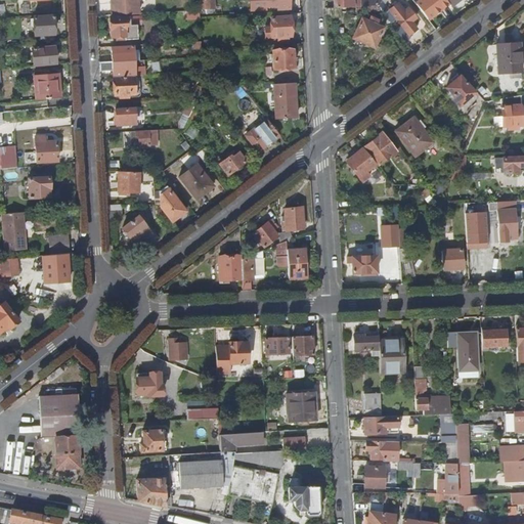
[(198,0),(199,9),(204,9),(206,13),(209,13),(210,8),(209,0),(198,0)]
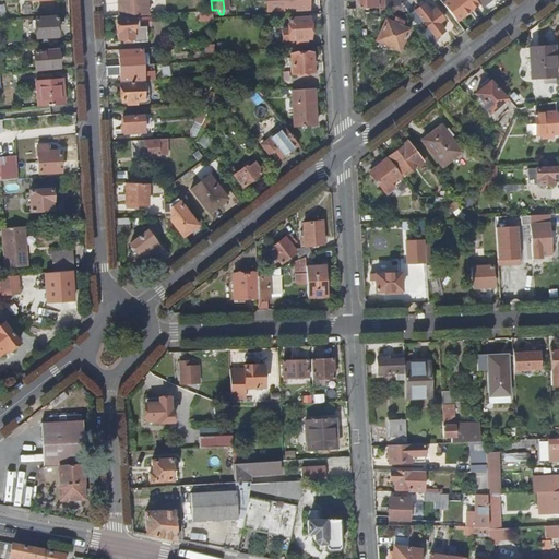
[(403,0),(402,3),(403,4),(409,14),(416,23),(420,20),(426,27),(421,31),(429,42),(444,30),(439,22),(443,19),(435,7),(431,10),(427,3),(425,4),(424,3),(415,9),(411,2),(411,0),(403,0)]
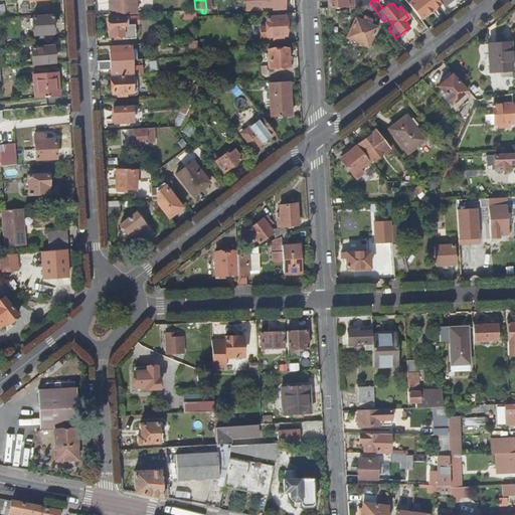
[(422,5),(418,0),(414,0),(412,2),(417,9),(419,7),(422,5)]
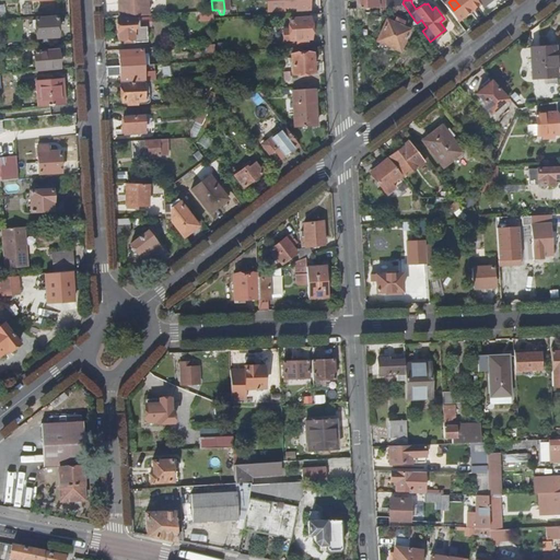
[(463,16),(479,3),(476,0),(455,0),(459,6),(456,8),(463,16)]
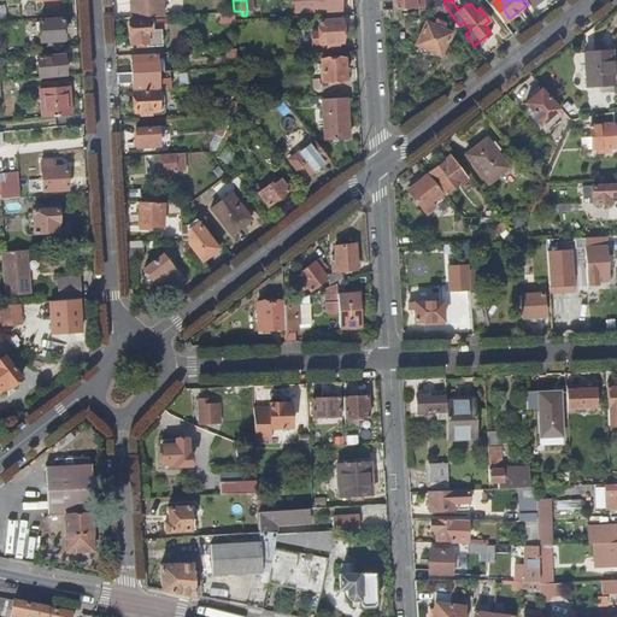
[(400,9),(394,9),(391,9),(382,9),(382,21),(400,21),(400,9)]
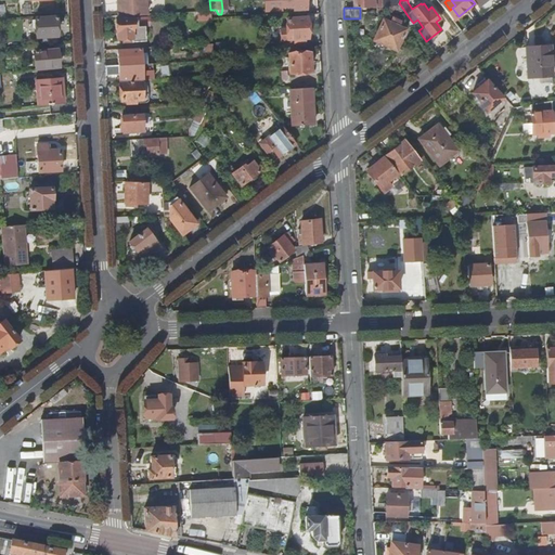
[(318,26),(318,14),(306,14),(306,16),(285,17),(285,25),(278,26),(279,37),(286,37),(286,38),(307,38),(307,26),(318,26)]
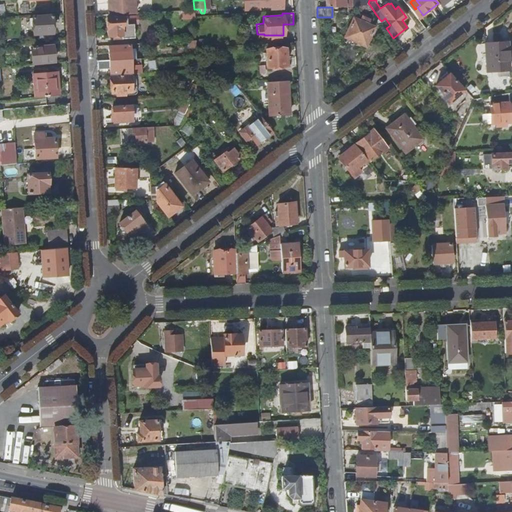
[(51,14),(32,15),(33,31),(52,30),(51,14)]
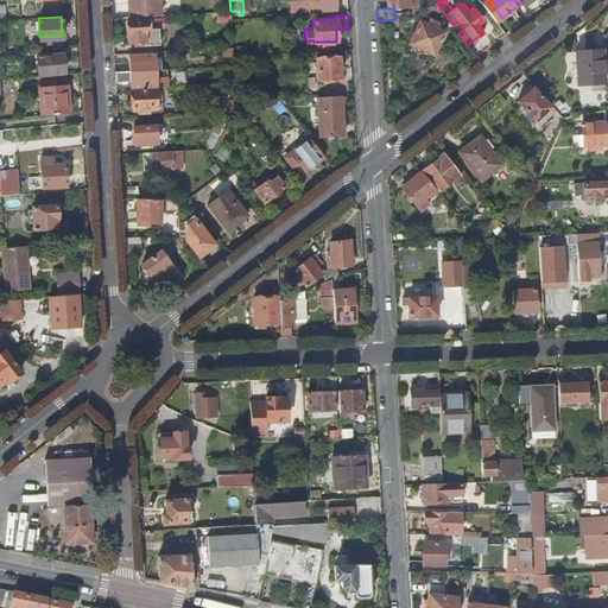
[(432,55),(443,32),(438,30),(441,24),(429,18),(426,25),(419,23),(409,44),(432,55)]
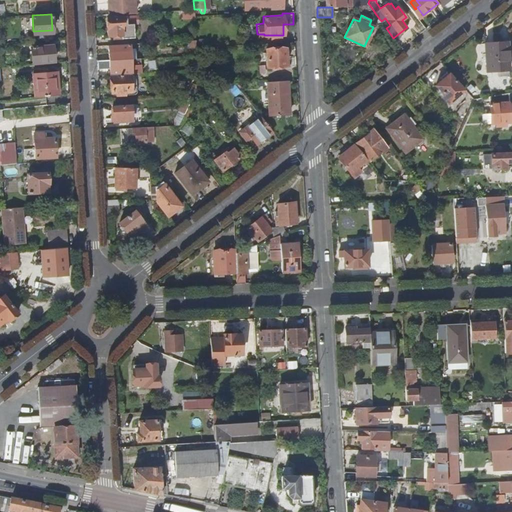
[(135,23),(128,23),(124,24),(124,16),(108,17),(109,35),(123,35),(123,38),(135,37),(135,23)]
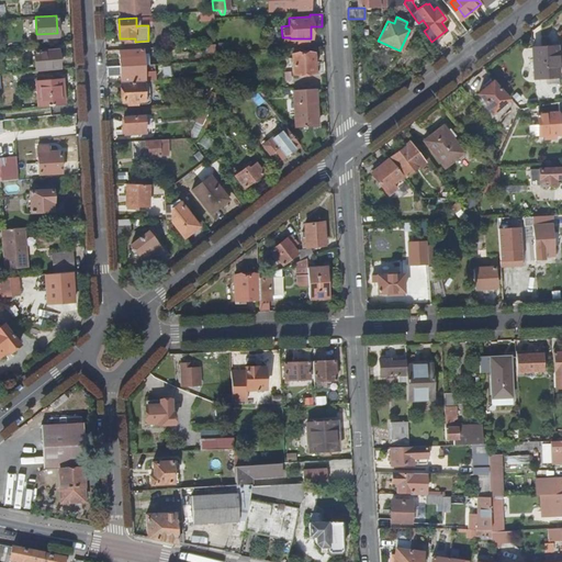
[(558,75),(557,55),(553,55),(553,46),(531,47),(532,76),(558,75)]
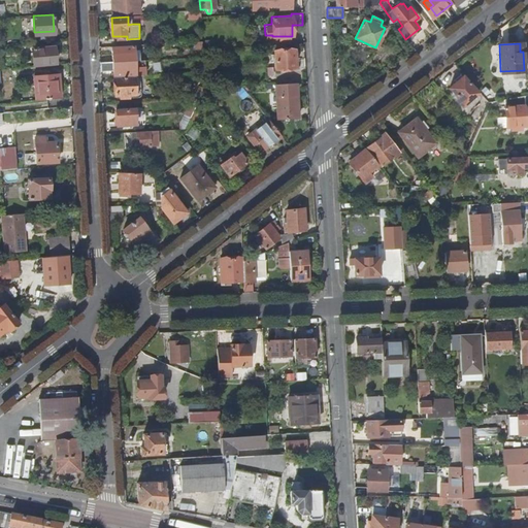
[(32,65),(55,63),(54,45),(32,46),(32,65)]
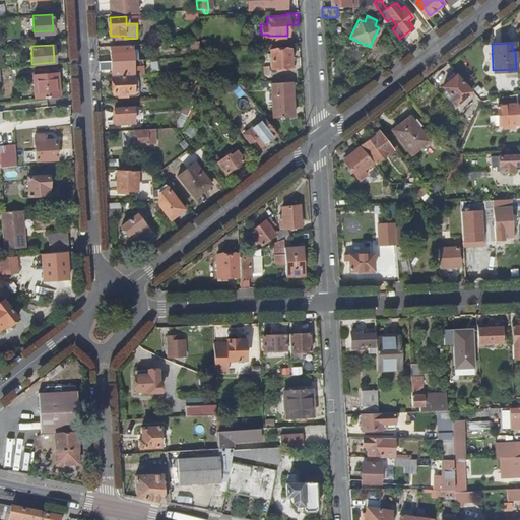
[(111,61),(133,60),(132,45),(110,45),(111,61)]
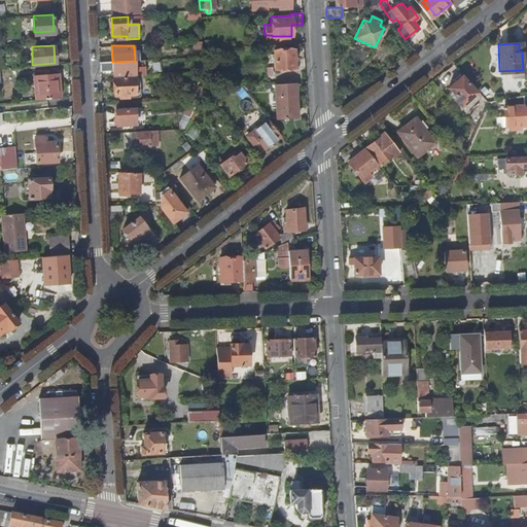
[(293,49),(273,50),(274,69),(294,68),(293,59),(296,59),(296,50),(293,50),(293,49)]
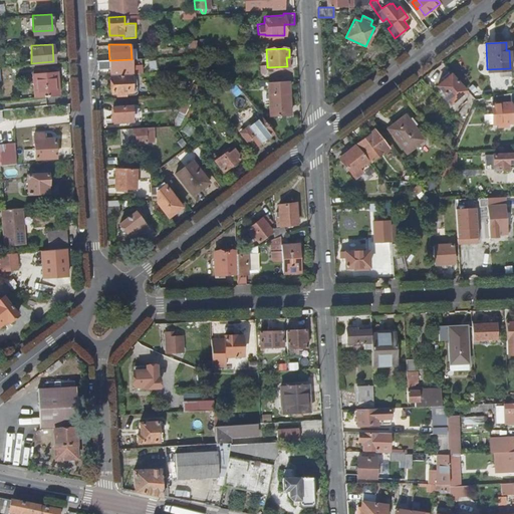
[(110,75),(131,74),(142,73),(141,58),(132,59),(109,60),(97,60),(97,69),(109,68),(110,75)]
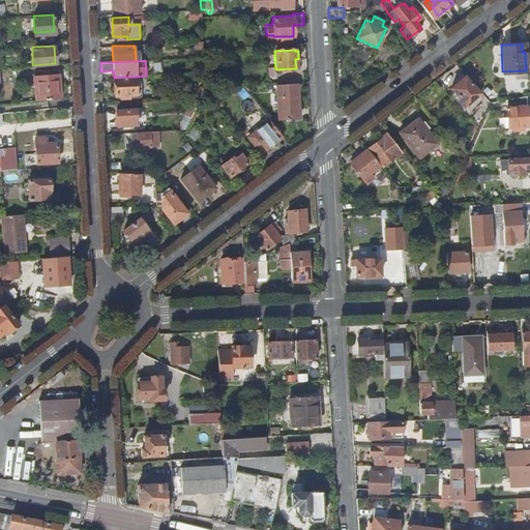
[(40,99),(60,97),(58,74),(39,76),(40,99)]
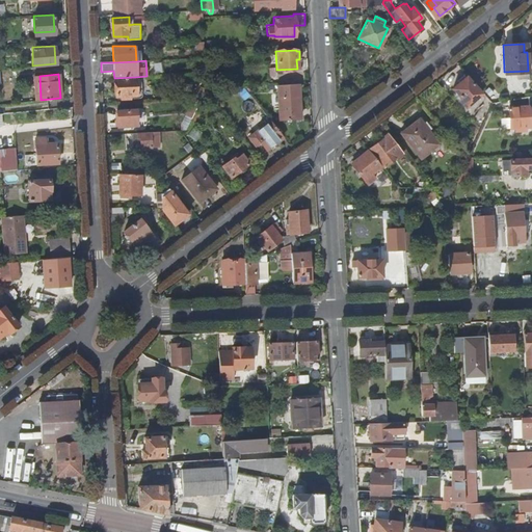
[(476,88),(467,77),(464,77),(463,76),(458,80),(459,82),(452,88),(461,99),(459,101),(466,108),(475,100),(470,94),(476,88)]
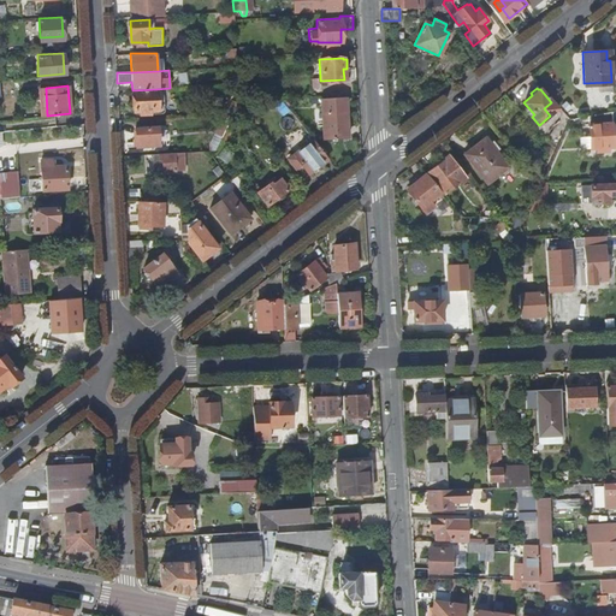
[(157,111),(157,89),(132,90),(134,112),(157,111)]
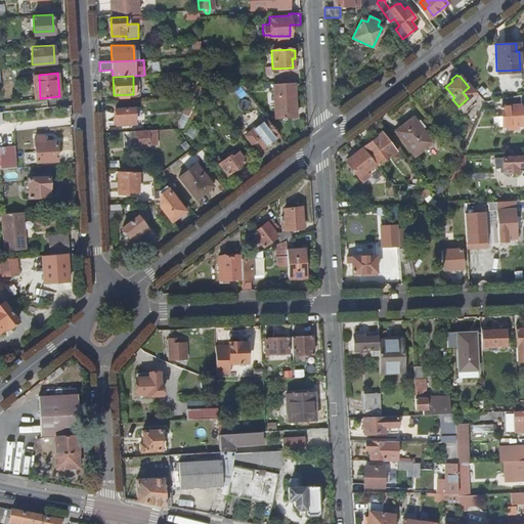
[(294,83),(271,84),(273,116),(295,115),(294,83)]
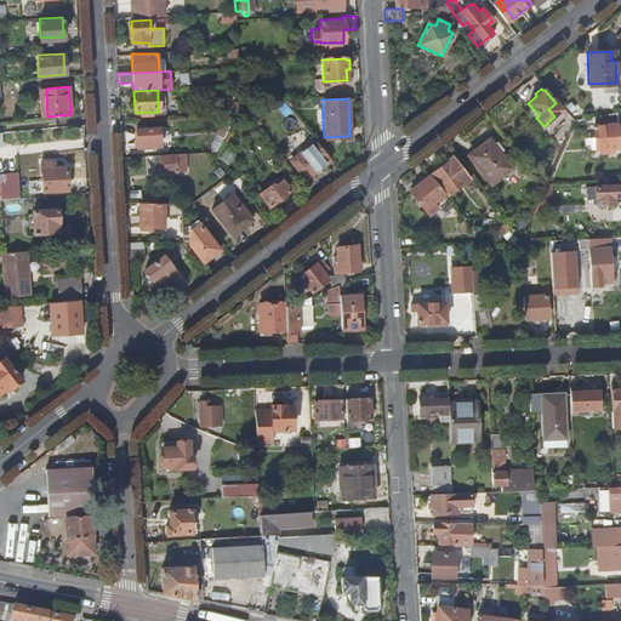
[(235,114),(241,104),(235,102),(231,112),(235,114)]
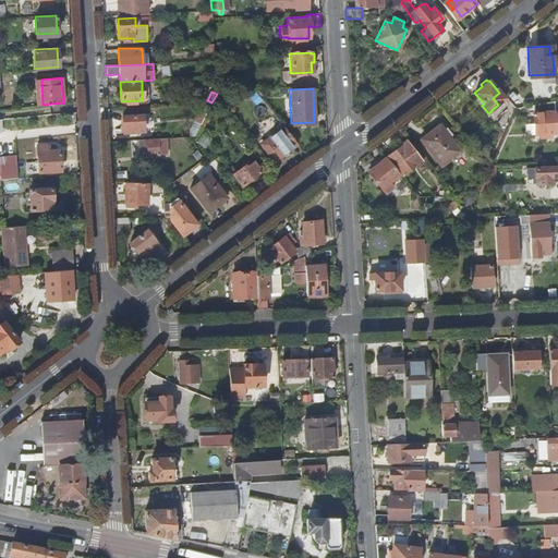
[(556,140),(554,107),(533,108),(535,141),(556,140)]
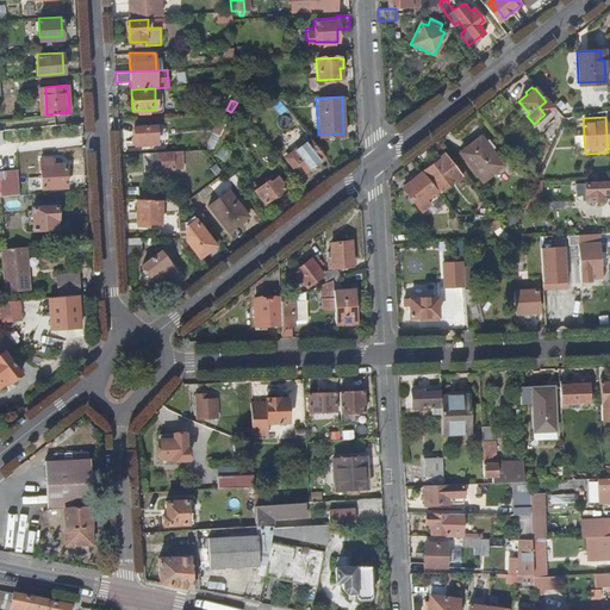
[(215,132),(221,135),(226,124),(221,122),(215,132)]
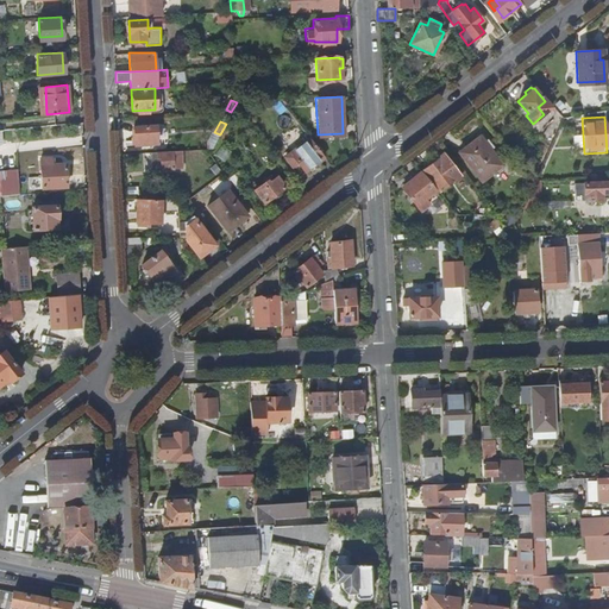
[(139,137),(140,144),(159,144),(158,125),(135,126),(135,137),(136,137),(139,137)]
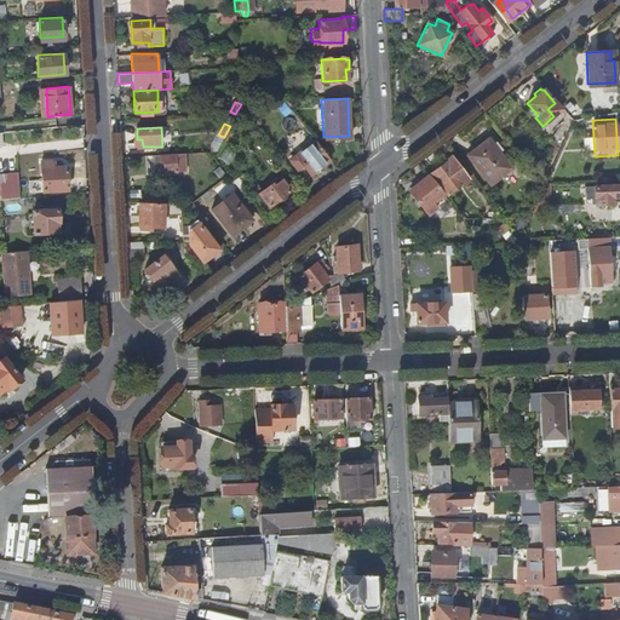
[(224,137),(218,135),(213,144),(214,151),(217,151),(224,137)]
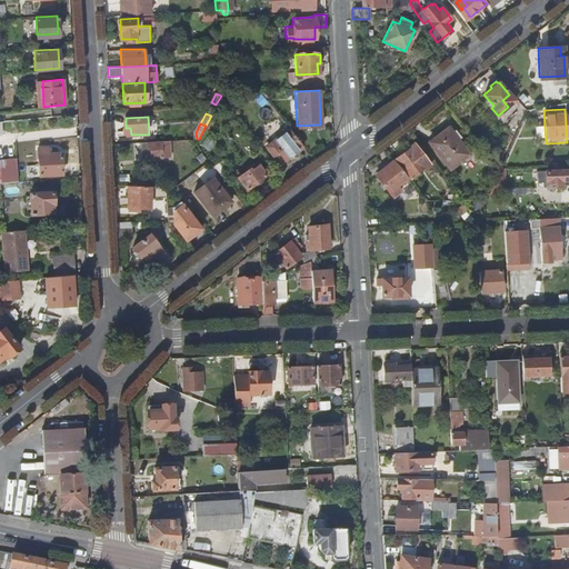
[(468,153),(447,127),(427,141),(448,169),(468,153)]
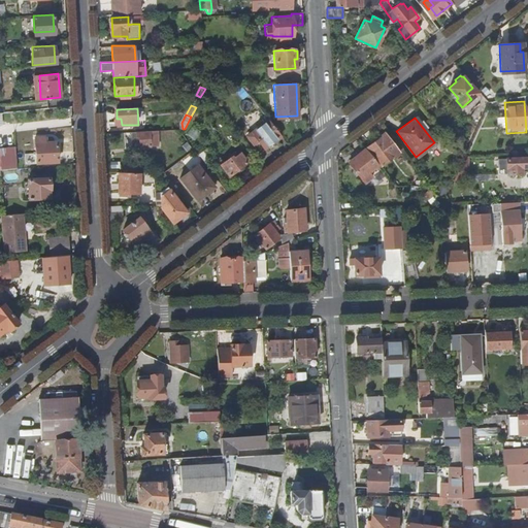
[(264,149),(279,136),(267,120),(245,135),(252,144),(258,140),(264,149)]
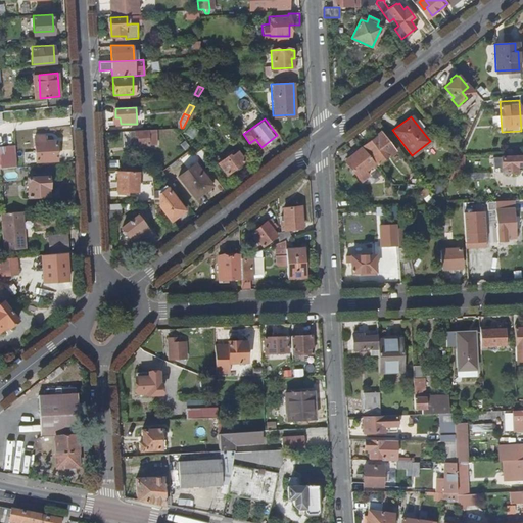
[(158,144),(158,129),(134,130),(135,145),(158,144)]
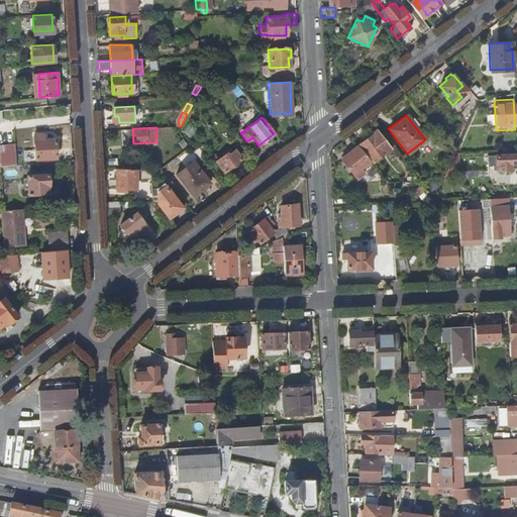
[(390,147),(377,129),(369,135),(367,134),(360,138),(363,140),(359,142),(373,161),(390,147)]
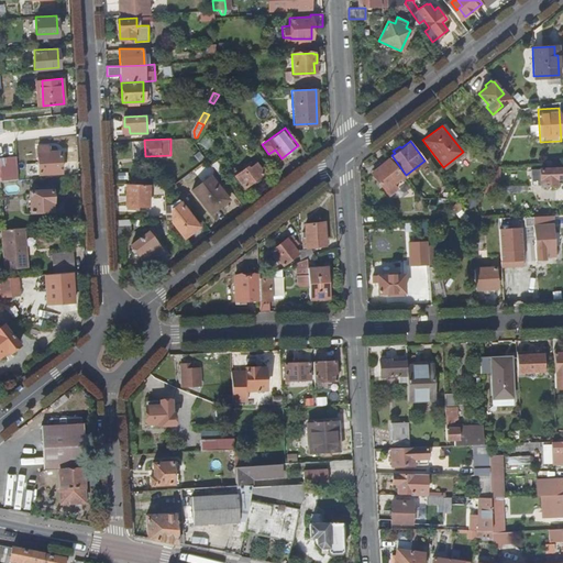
[(62,169),(62,147),(47,148),(47,142),(37,143),(39,162),(28,163),(29,172),(62,169)]
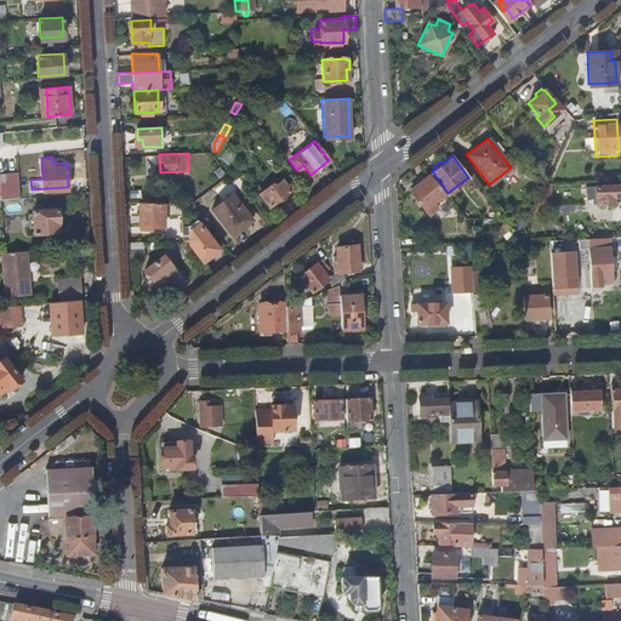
[(20,174),(0,176),(0,186),(3,199),(21,197),(20,174)]
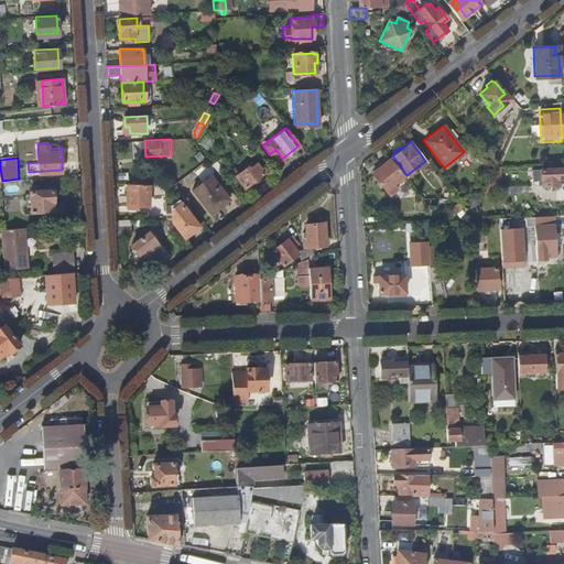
[(404,175),(390,158),(372,172),(390,195),(399,188),(394,183),(404,175)]
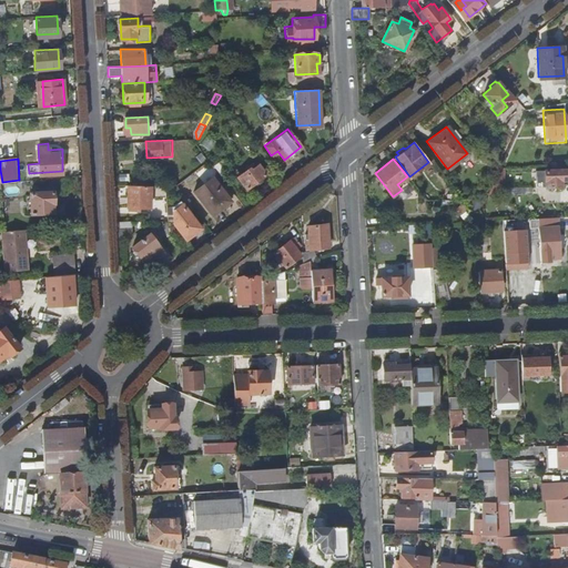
[(222,160),(212,168),(222,180),(231,172),(222,160)]
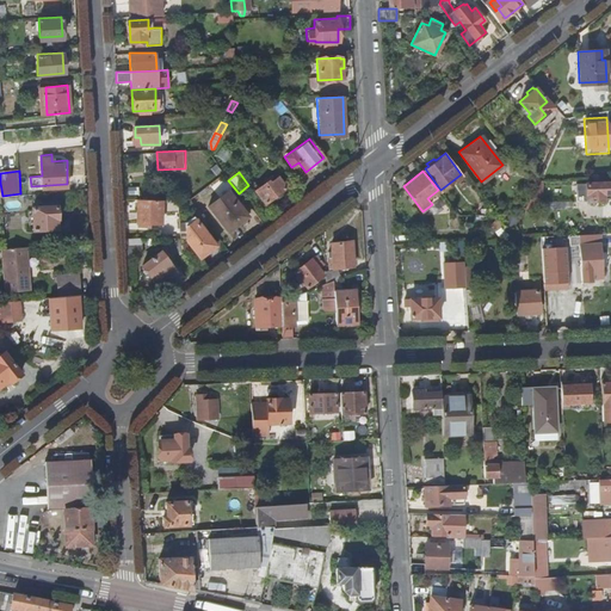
[(266,184),(258,190),(266,202),(287,187),(278,176),(272,179),(271,178),(265,183),(266,184)]
